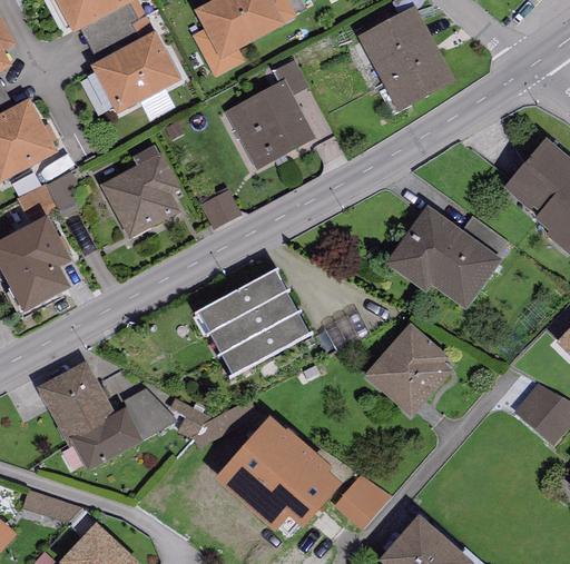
[(56,0),(72,31),(81,27),(129,0),(56,0)]
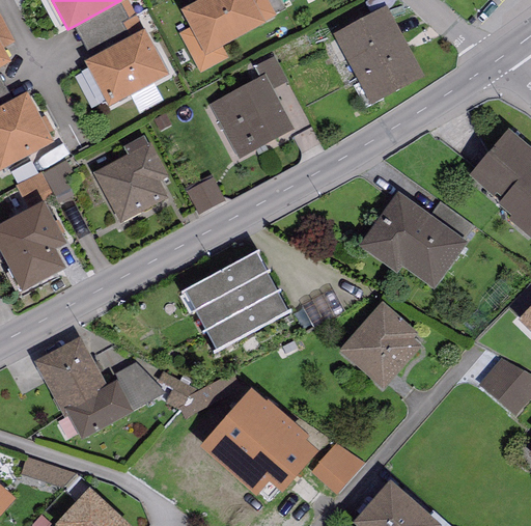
[(93,54),(145,27),(130,0),(120,0),(76,25),(93,54)]
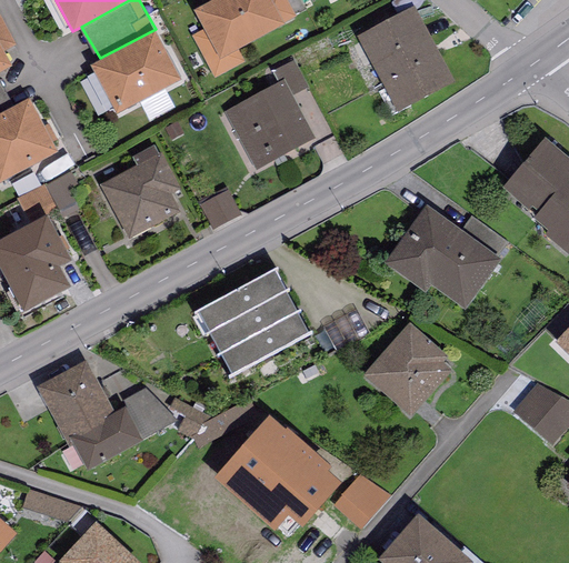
[(208,0),(193,8),(205,27),(193,32),(215,72),(243,57),(238,47),(285,22),(283,20),(296,13),(288,0),(208,0)]
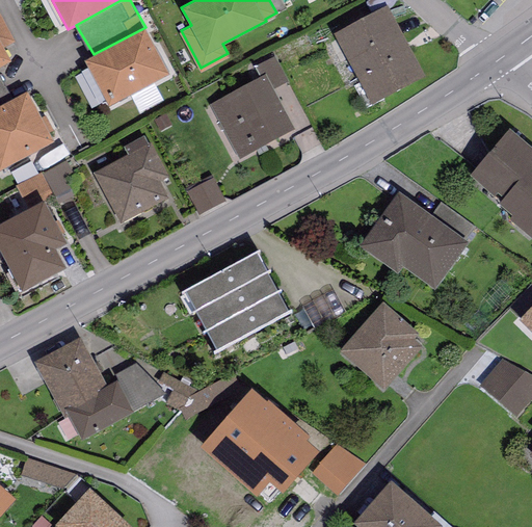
[(387,3),(334,31),(372,102),(425,74),(387,3)]
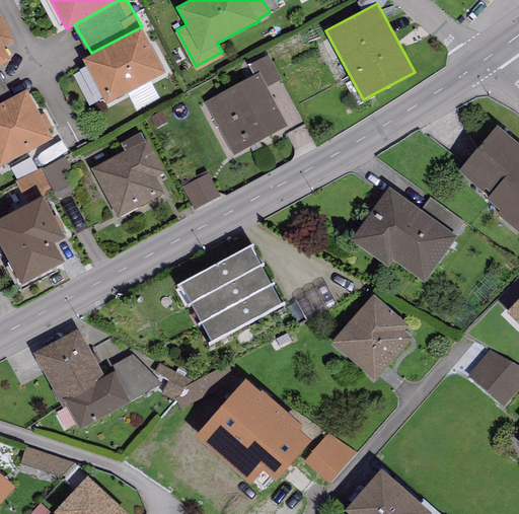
[(0,64),(10,59),(2,44),(14,38),(0,11),(0,64)]
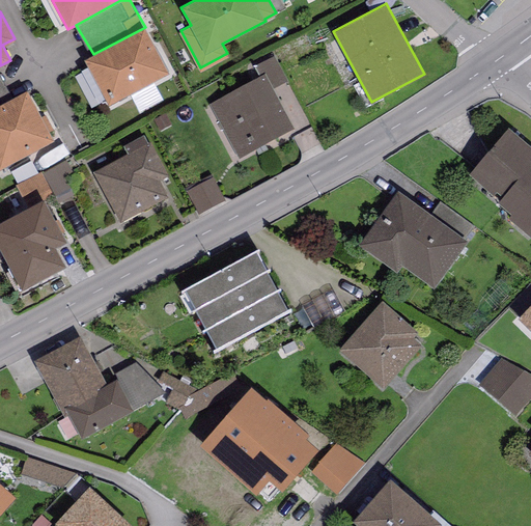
[(93,54),(84,59),(109,105),(169,73),(145,27),(93,54)]
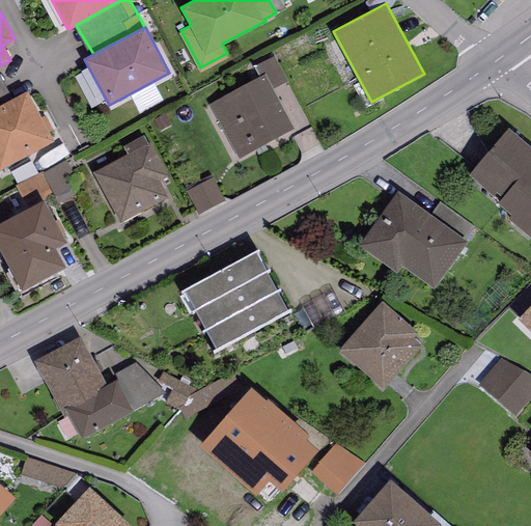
[(254,63),(260,74),(264,72),(272,86),(288,78),(275,52),(254,63)]
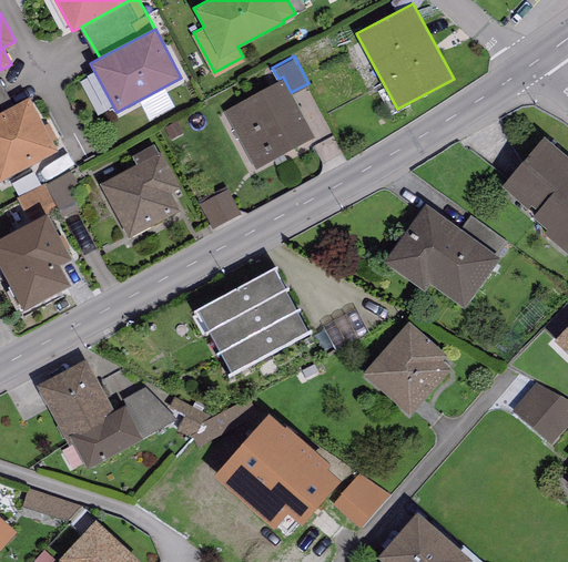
[(279,79),(224,108),(255,166),(314,135),(291,92),(283,77),(279,79)]
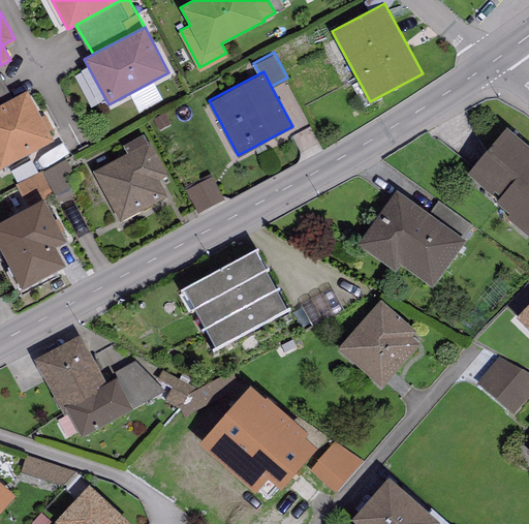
[(0,76),(0,103),(11,97),(0,76)]
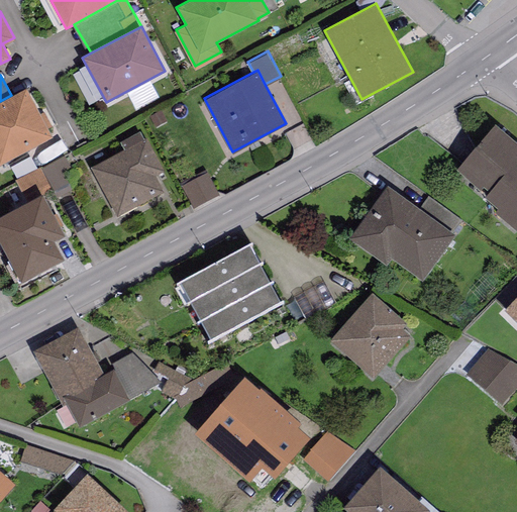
[(11,95),(0,101),(0,164),(52,136),(26,88),(11,95)]
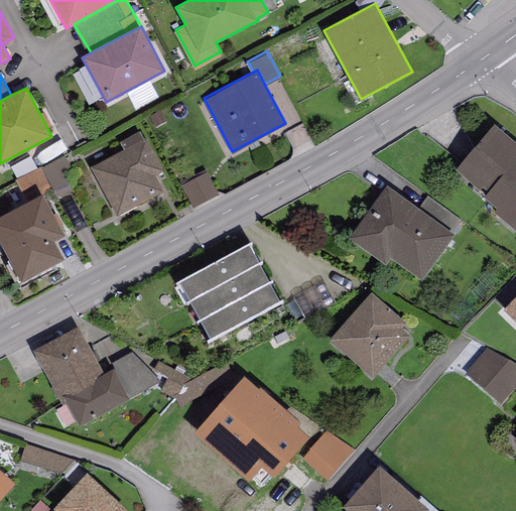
[(497,212),(515,229),(515,144),(494,125),(454,169),(499,210),(497,212)]
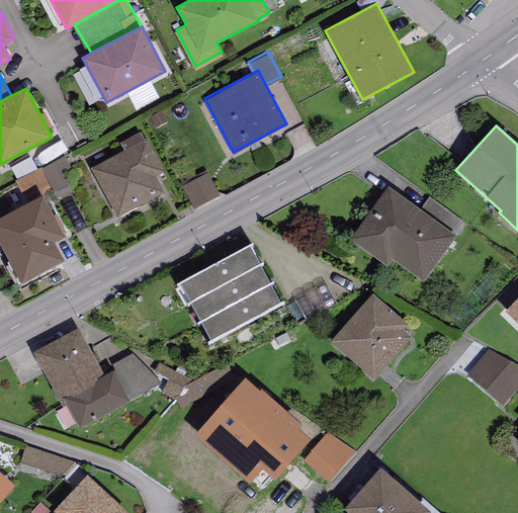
[(91,165),(116,215),(164,190),(156,175),(164,171),(147,137),(143,139),(140,133),(121,142),(124,149),(91,165)]
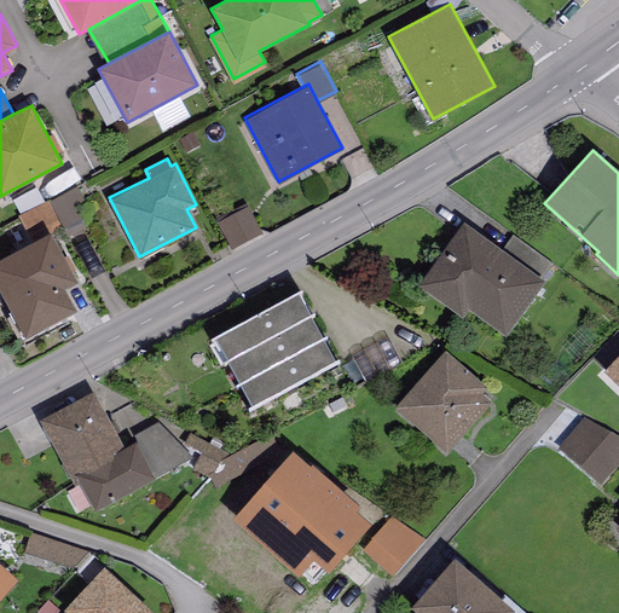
[(235,252),(265,238),(253,212),(223,226),(235,252)]
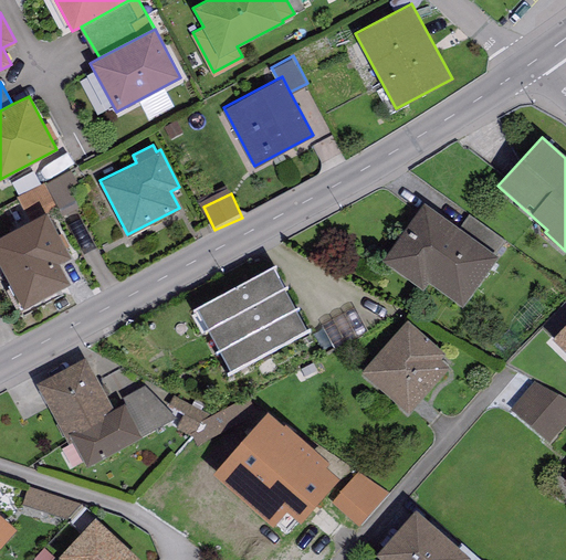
[(458,228),(423,203),(383,260),(423,289),(429,282),(461,305),(498,256),(493,253),(458,228)]
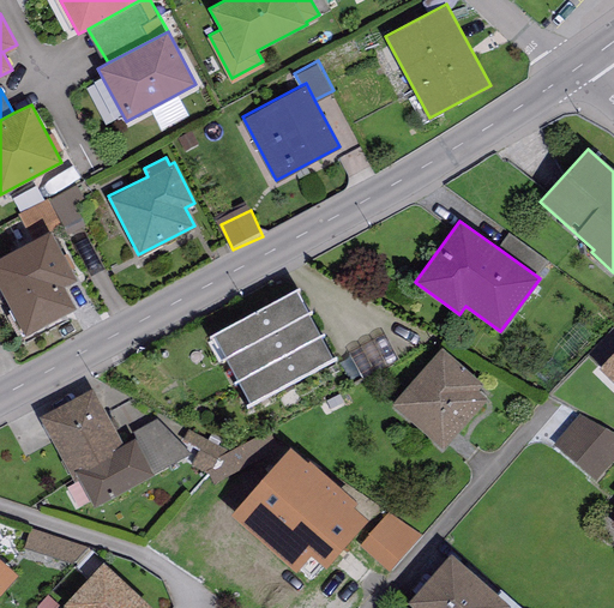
[(535,275),(548,257),(509,229),(497,247),(535,275)]
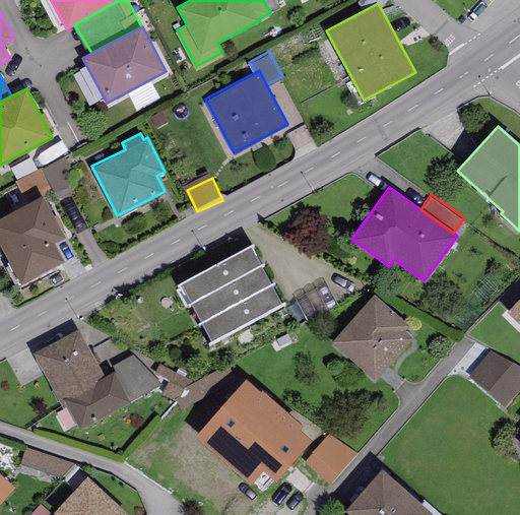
[(43,196),(0,218),(0,244),(21,284),(64,261),(55,243),(65,238),(43,196)]
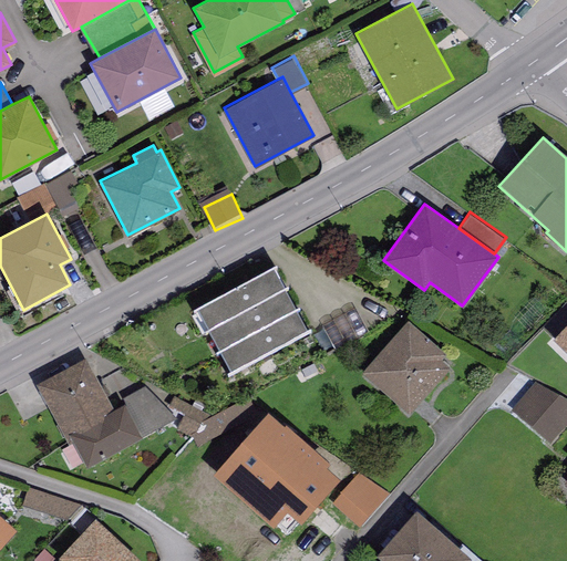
[(274,267),(196,309),(230,373),(308,331),(274,267)]
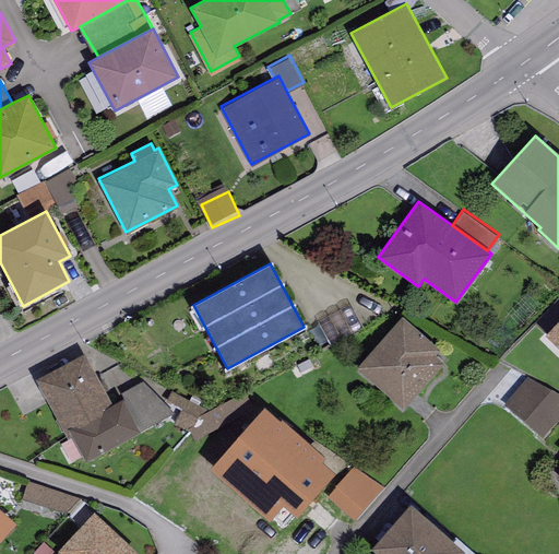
[(440,350),(402,316),(357,366),(403,408),(443,363),(435,355),(440,350)]
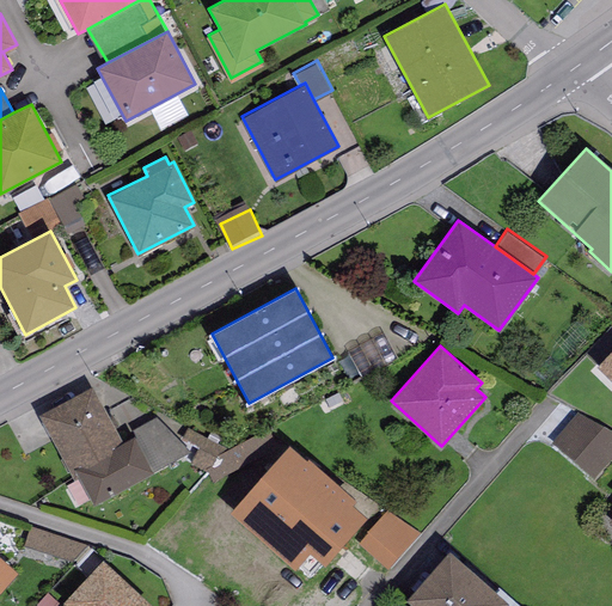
[(611,349),(597,366),(611,381),(611,349)]
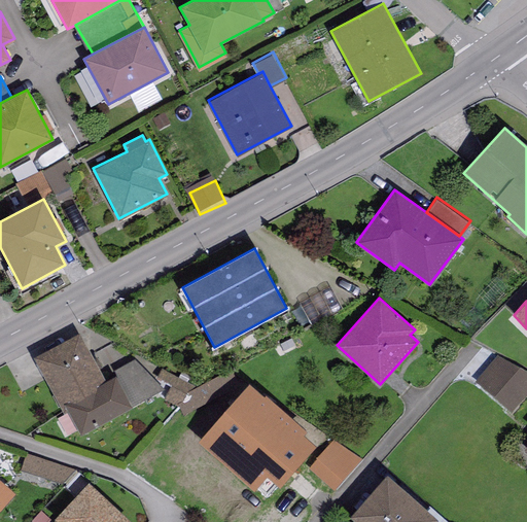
[(33,357),(64,413),(68,411),(65,406),(107,383),(106,381),(79,333),(33,357)]
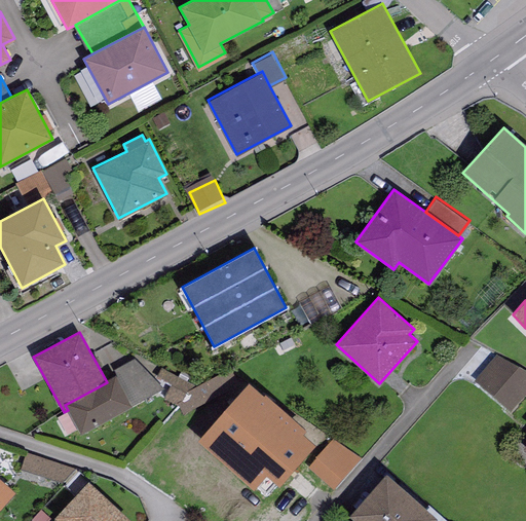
[(525,389),(525,368),(496,351),(474,378),(510,409),(525,389)]
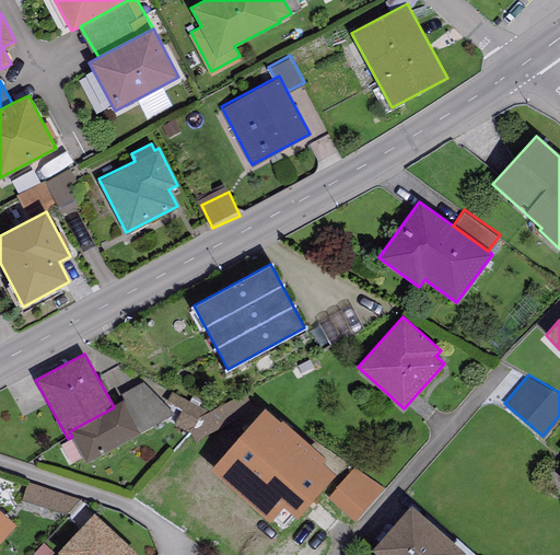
[(123,400),(113,405),(114,407),(69,431),(72,437),(85,462),(140,432),(123,400)]
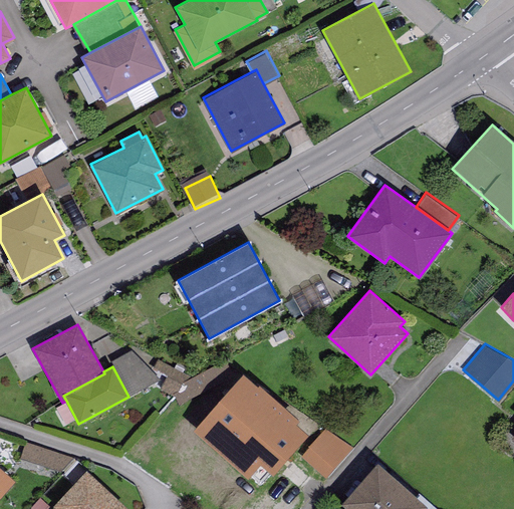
[(257,388),(244,374),(194,432),(248,480),(259,466),(272,478),(309,436),(297,425),(299,422),(259,387),(257,388)]
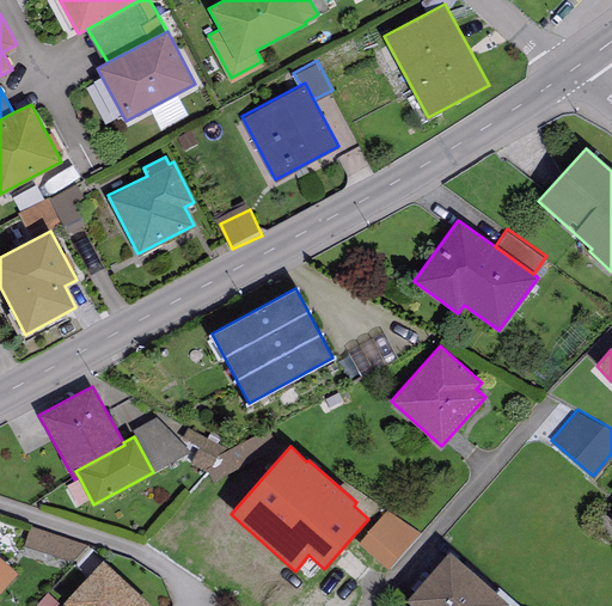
[(416,530),(387,506),(359,540),(387,564),(416,530)]
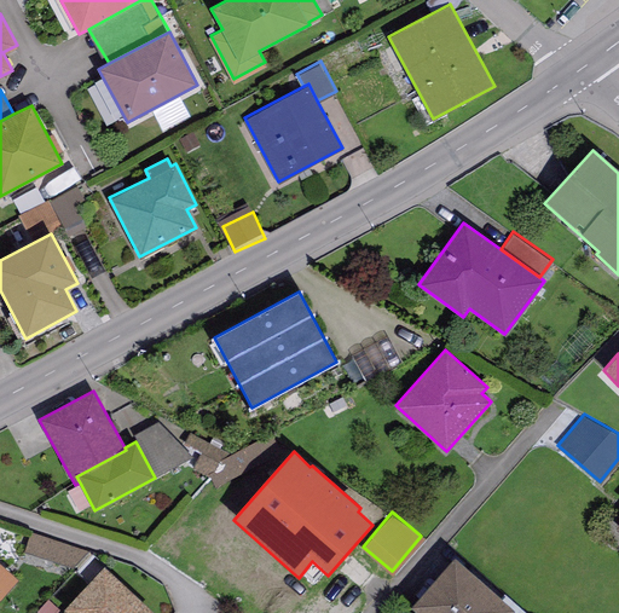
[(75,567),(90,548),(30,528),(23,548),(75,567)]
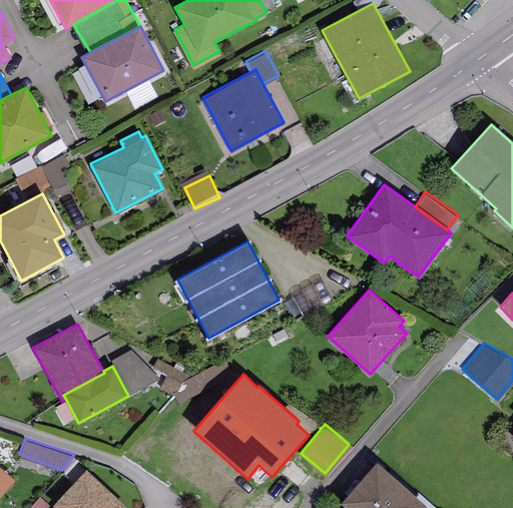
[(377,464),(341,504),(345,507),(424,507),(425,507),(377,464)]
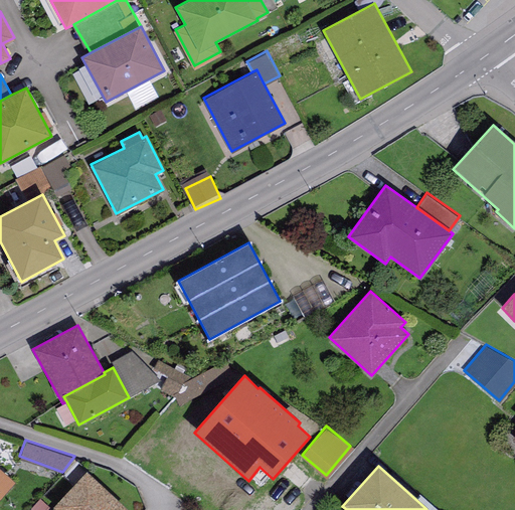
[(0,498),(15,482),(0,469),(0,498)]
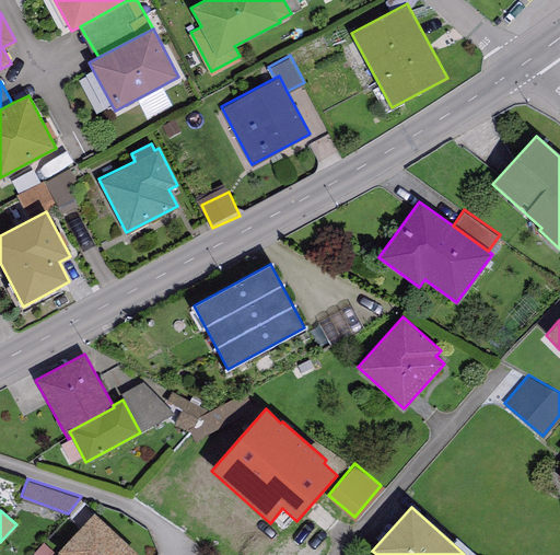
[(138,554),(139,554),(94,512),(58,551),(61,554),(138,554)]
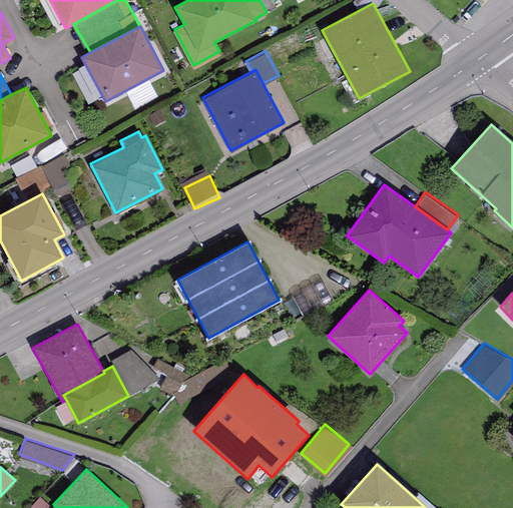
[(40,494),(30,504),(34,507),(49,507),(53,504),(40,494)]
